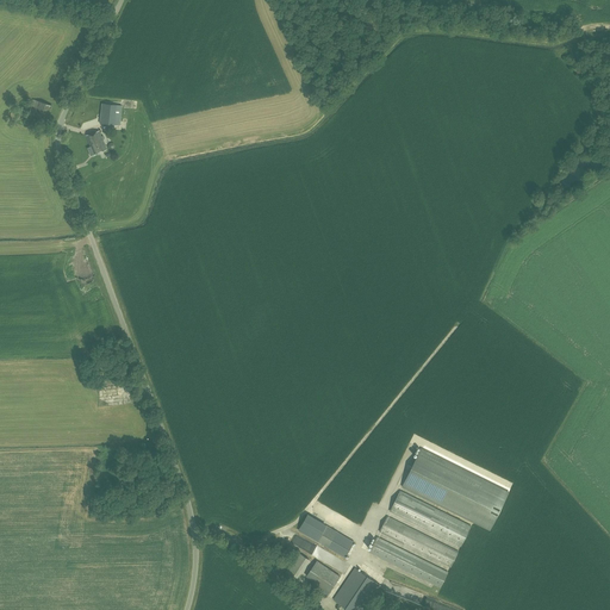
[(53,106),(32,99),(29,113),(48,119),(53,106)]
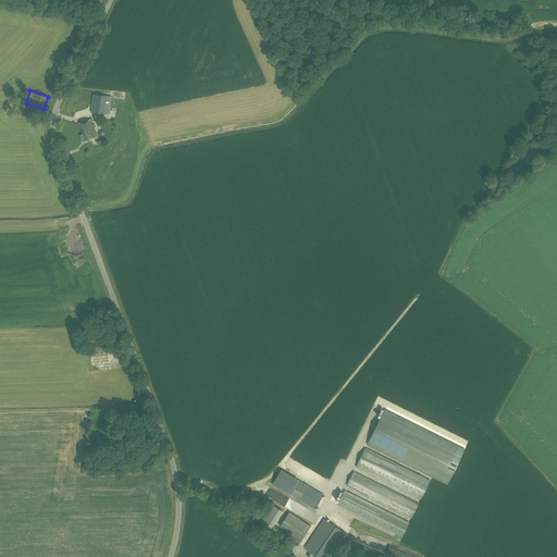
[(110,114),(111,97),(93,94),(91,112),(110,114)]
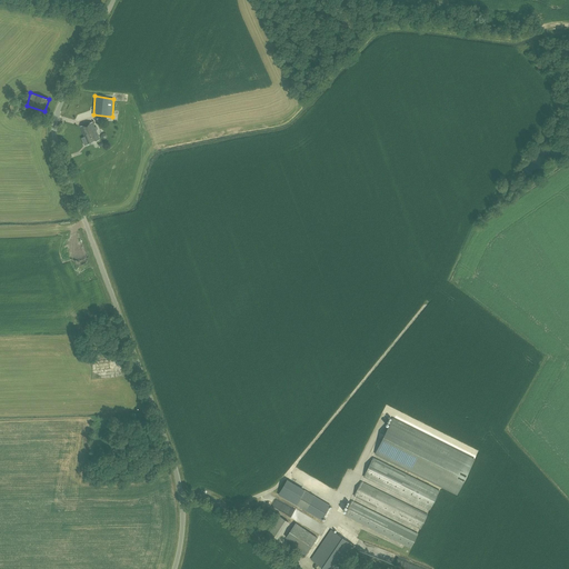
[(85,146),(100,139),(97,132),(92,122),(80,126),(85,137),(81,138),(85,146)]
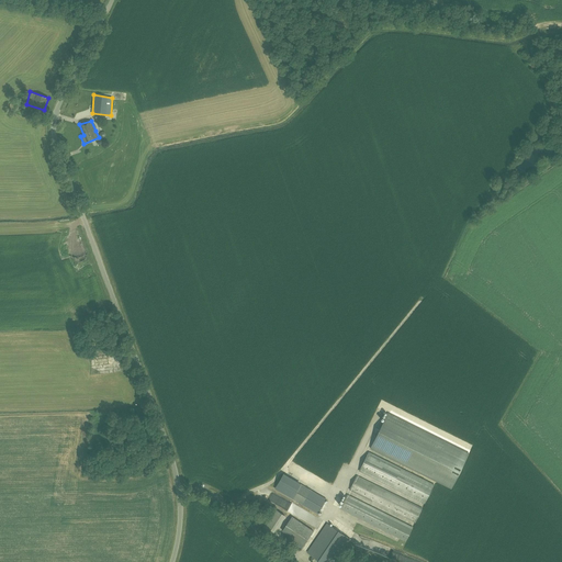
[(469,453),(389,414),(371,449),(451,489),(469,453)]
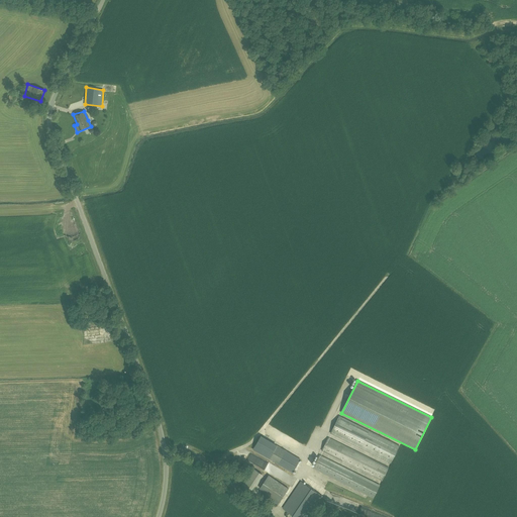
[(399,446),(339,417),(331,433),(391,462),(399,446)]
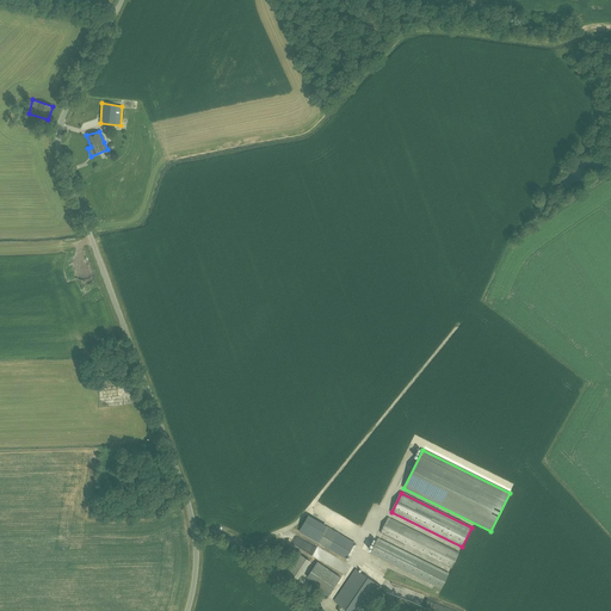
[(308,516),(300,531),(346,559),(355,543),(327,526),(308,516)]
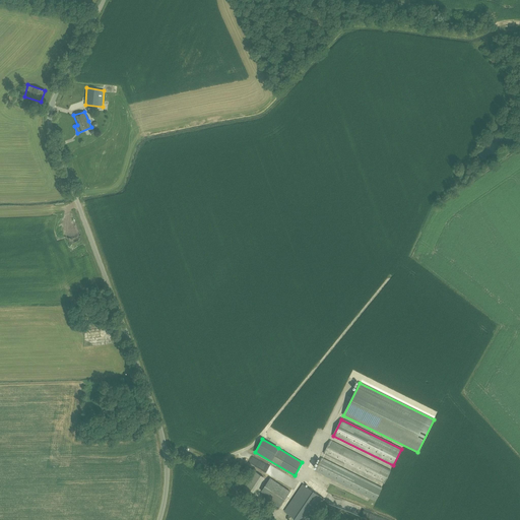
[(390,470),(331,441),(325,454),(384,483),(390,470)]
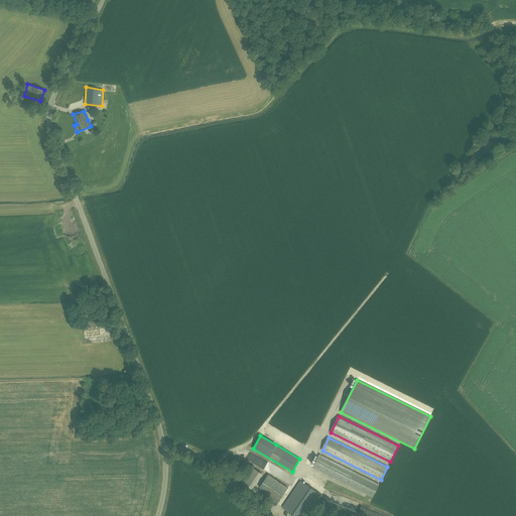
[(313,468),(373,497),(379,484),(319,456),(313,468)]
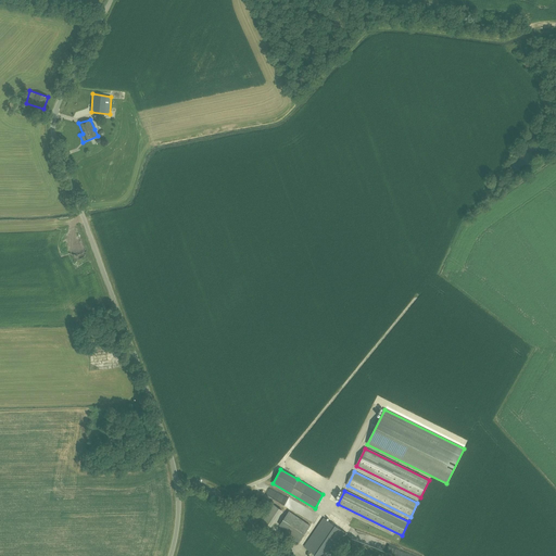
[(261,522),(270,528),(282,510),(273,504),(261,522)]
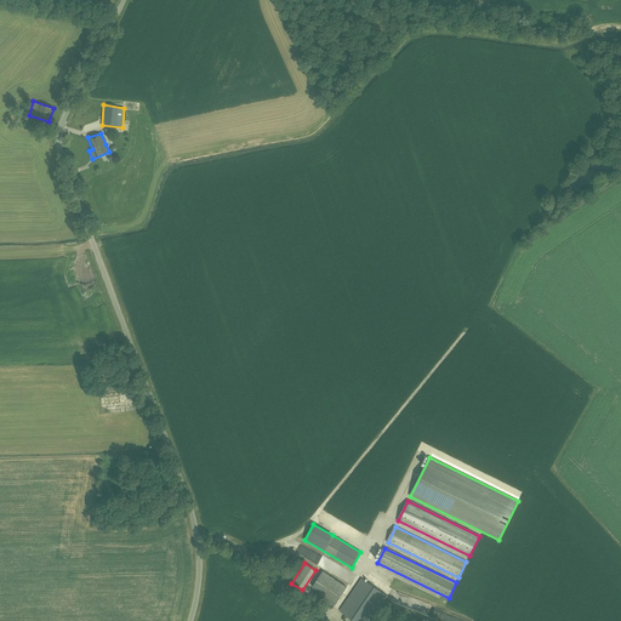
[(318,596),(334,607),(347,587),(323,571),(319,577),(320,577),(313,587),(320,592),(318,596)]
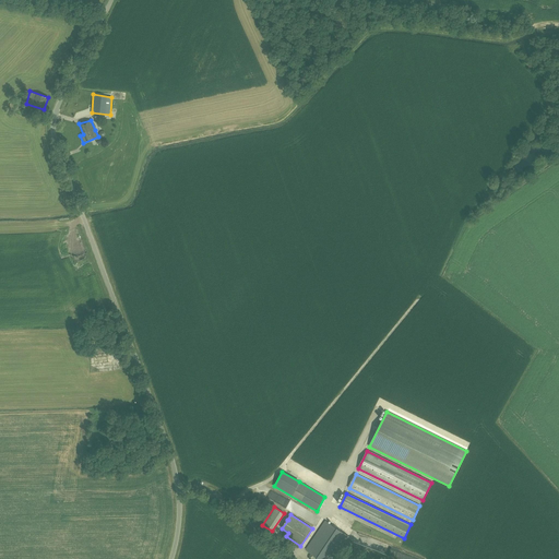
[(320,558),(333,558),(348,536),(325,521),(306,549),(320,558)]
